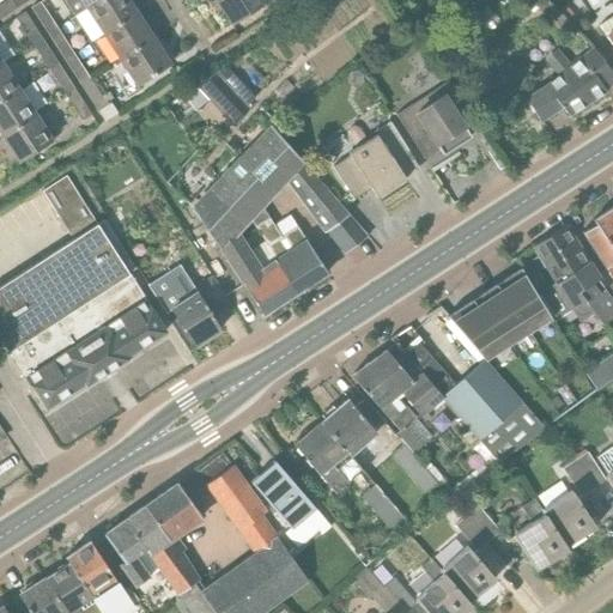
[(0,6),(0,19),(16,10),(10,0),(0,6)]
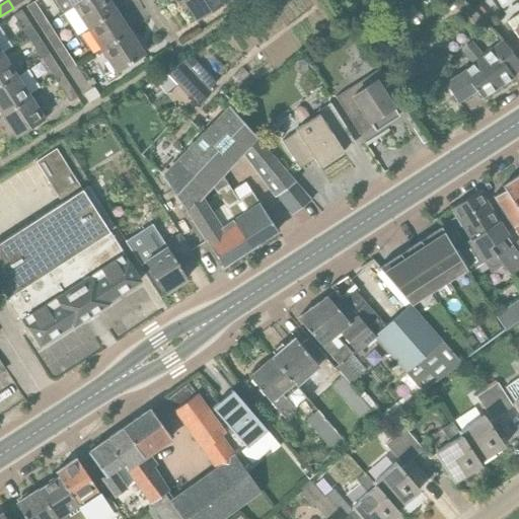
[(87,29),(117,11),(108,0),(85,0),(73,8),(87,29)]
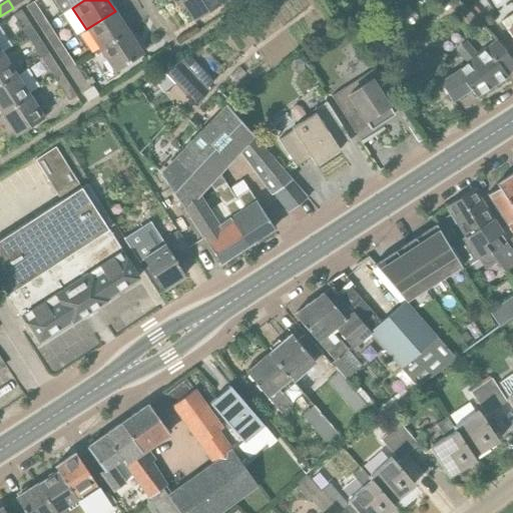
[(219,0),(179,0),(193,21),(222,3),(219,0)]
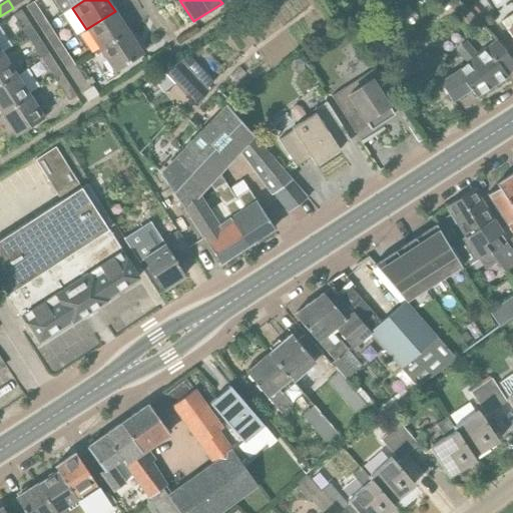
[(40,28),(47,23),(34,2),(26,7),(40,28)]
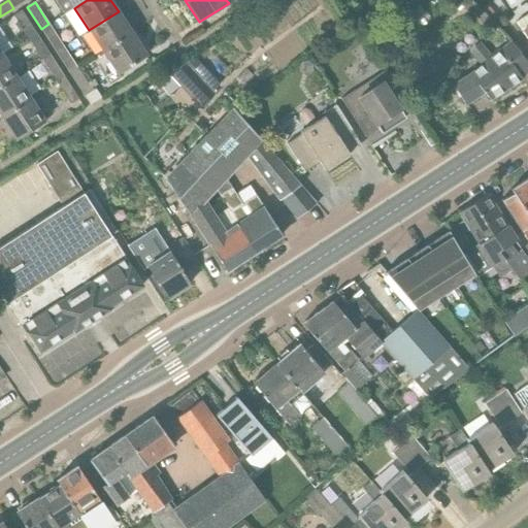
[(489,32),(495,27),(479,8),(471,13),(489,32)]
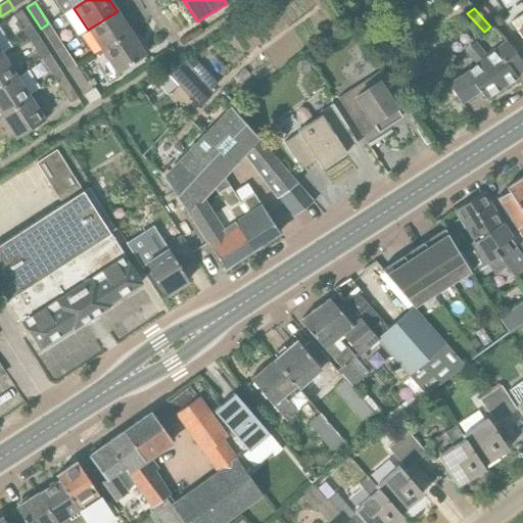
[(28,38),(36,33),(21,10),(13,16),(28,38)]
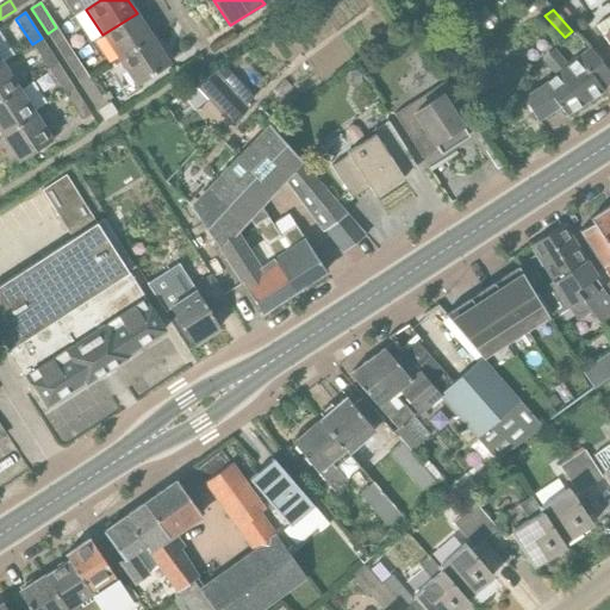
[(119,61),(154,38),(137,13),(103,35),(119,61)]
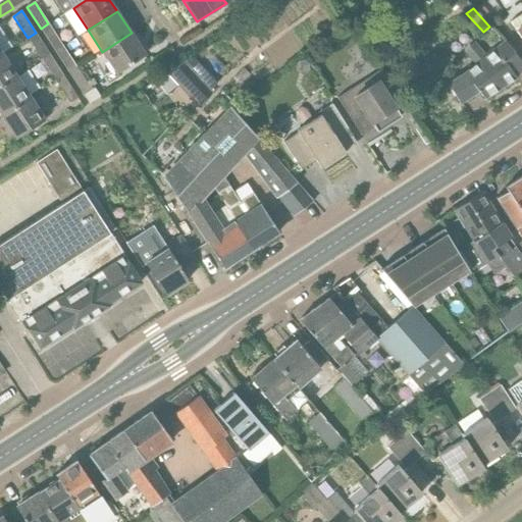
[(516,31),(521,39),(521,14),(511,21),(517,30),(516,31)]
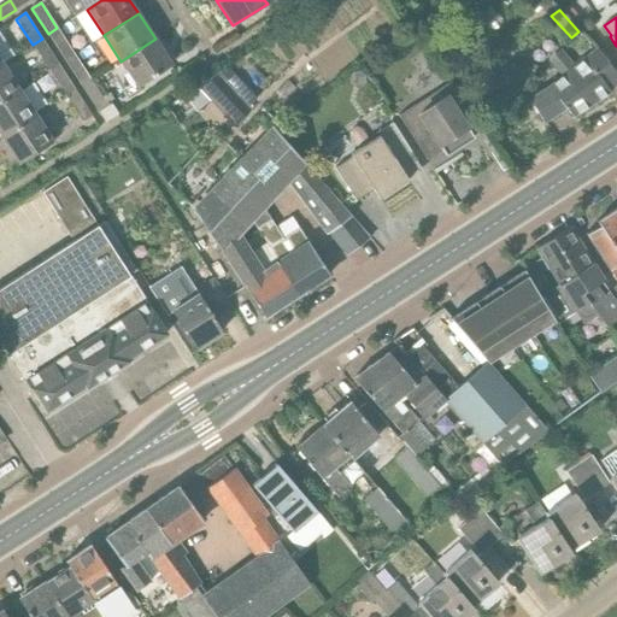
[(65,60),(74,54),(57,28),(48,34),(65,60)]
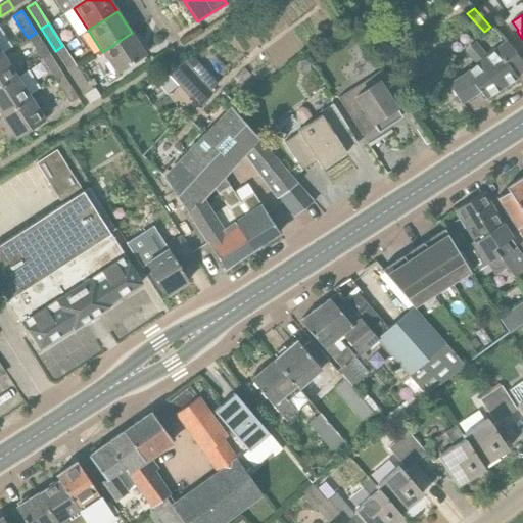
[(41,59),(49,54),(36,33),(28,38),(41,59)]
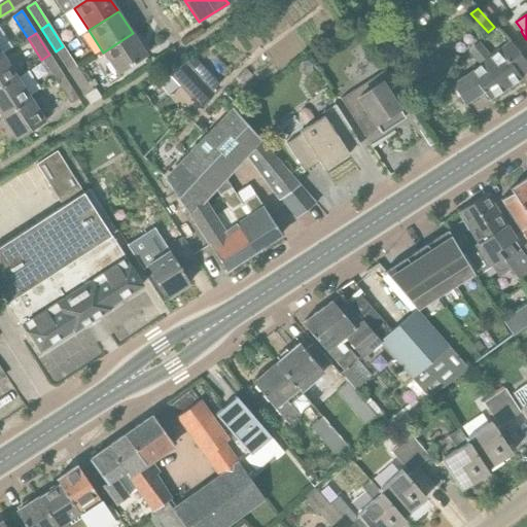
[(133,33),(103,53),(117,74),(147,56),(133,33)]
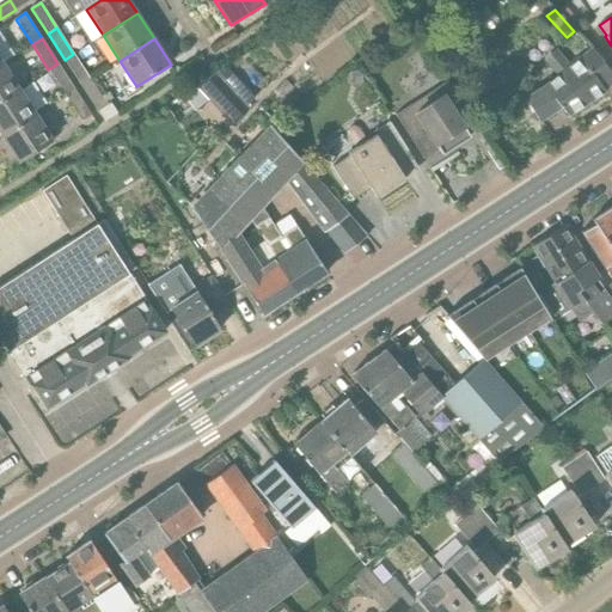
[(561,106),(568,116),(569,117),(606,93),(605,91),(611,84),(611,72),(604,63),(601,61),(603,60),(592,48),(545,86),(548,90),(528,106),(542,122),(561,106)]
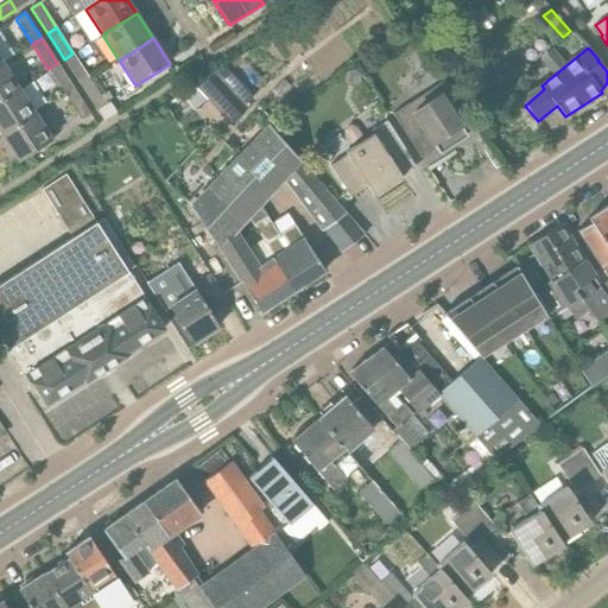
[(80,84),(89,78),(73,54),(64,59),(80,84)]
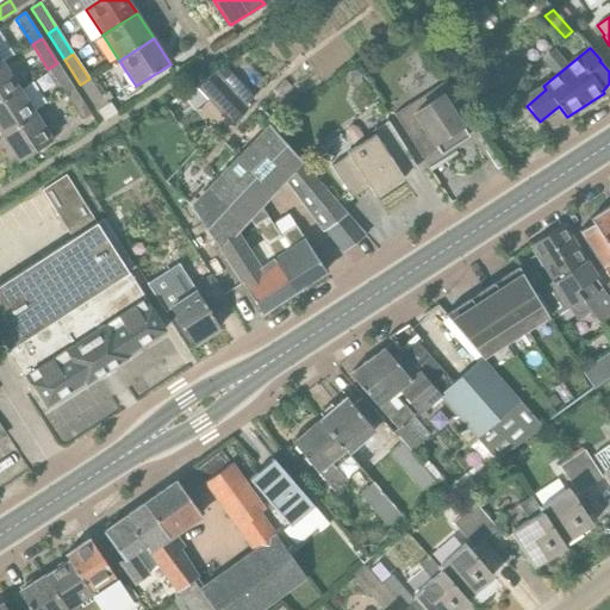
[(0,101),(19,89),(2,63),(0,64),(0,101)]
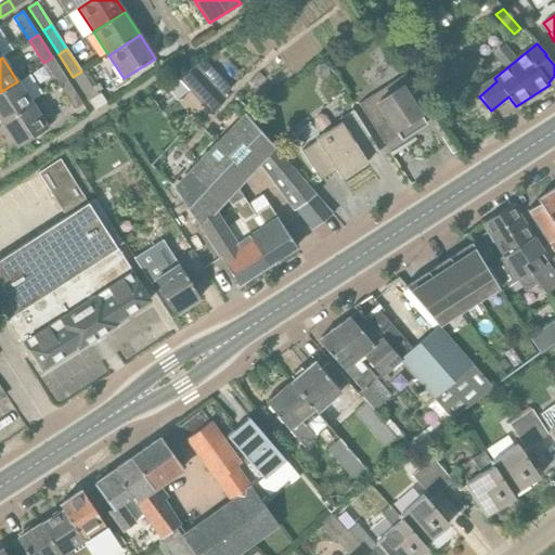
[(59,86),(67,80),(52,57),(43,63),(59,86)]
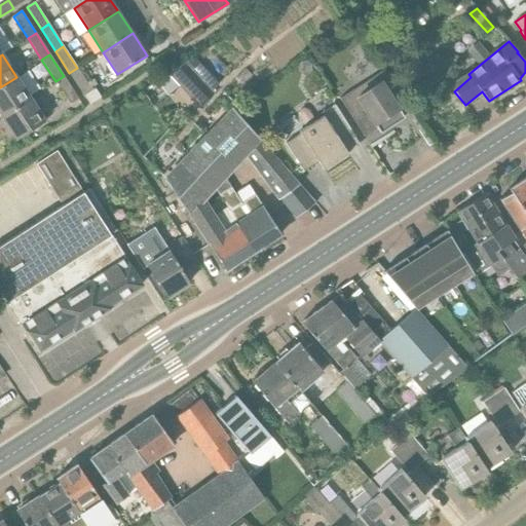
[(216,94),(186,63),(171,77),(199,108),(216,94)]
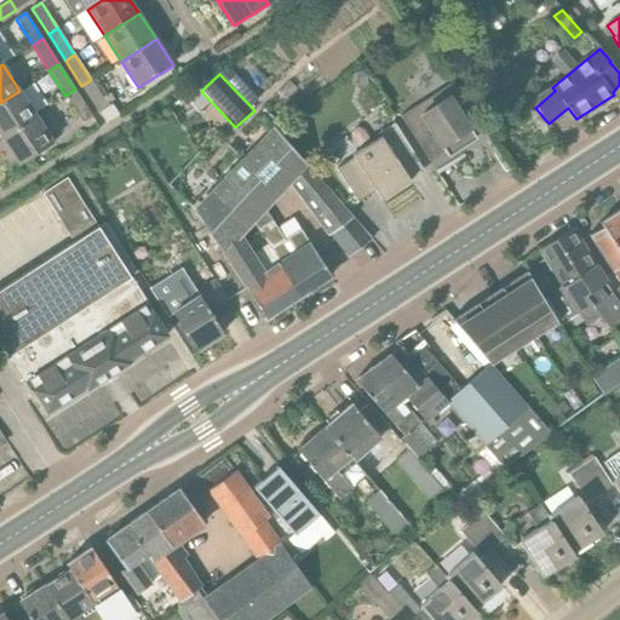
[(98,113),(108,107),(91,80),(81,86),(98,113)]
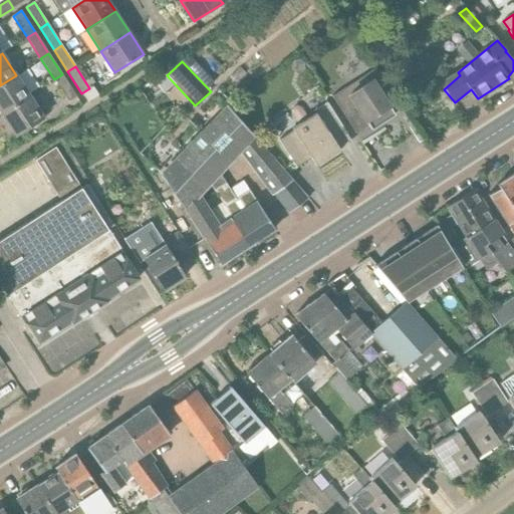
[(375,69),(332,97),(356,135),(368,126),(371,131),(396,115),(388,103),(395,98),(375,69)]
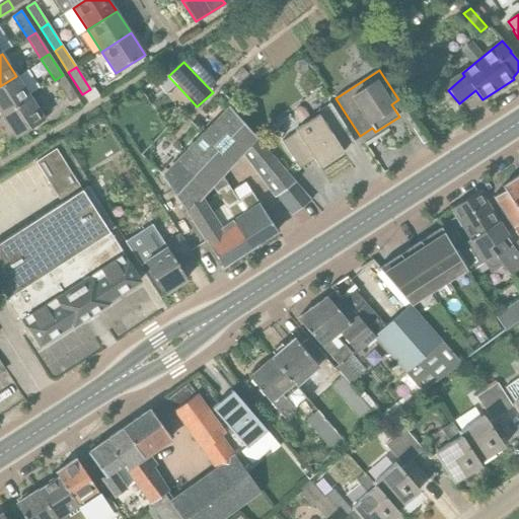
[(70,103),(77,98),(63,75),(55,80),(70,103)]
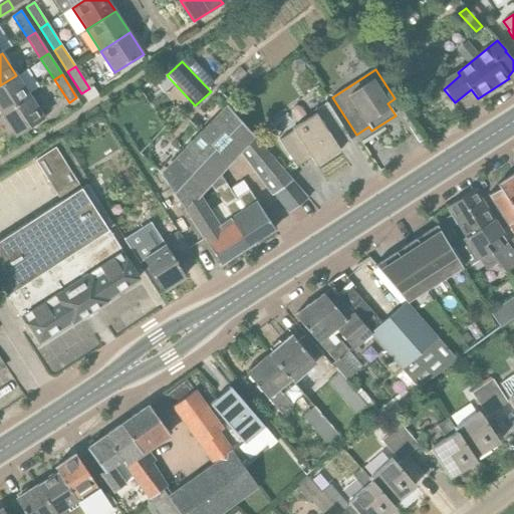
[(0,112),(1,115),(30,96),(16,75),(0,85),(0,112)]
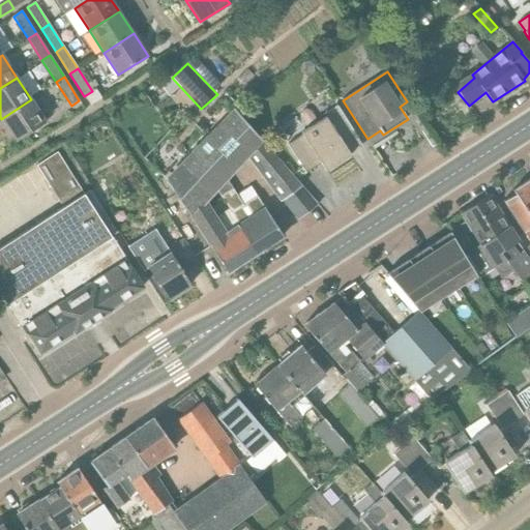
[(31,99),(1,119),(16,141),(46,122),(31,99)]
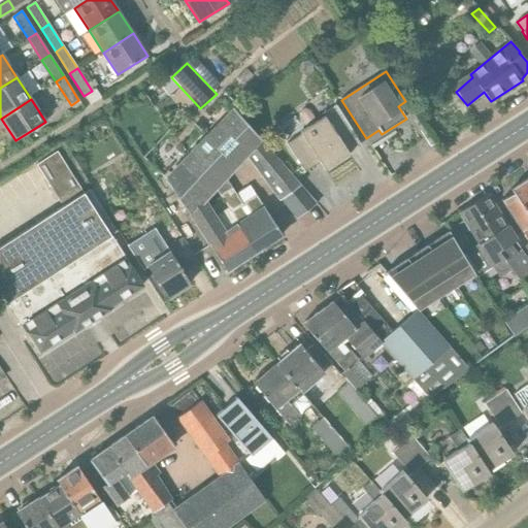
[(344,146),(357,138),(336,106),(323,114),(324,118),(300,132),(302,134),(287,144),(304,172),(320,163),(325,170),(350,155),(344,146)]
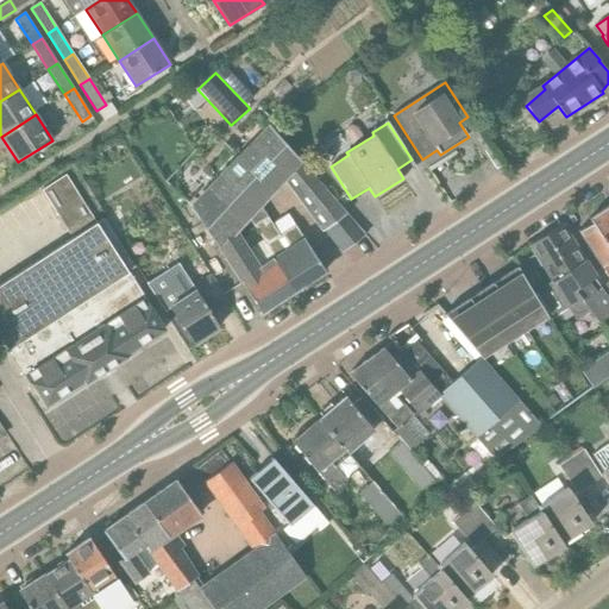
[(242,282),(261,314),(294,292),(325,272),(286,212),(271,221),(268,218),(267,218),(261,209),(284,183),(322,232),(326,230),(338,245),(360,230),(301,162),(270,126),(267,129),(214,181),(190,205),(205,228),(218,249),(219,249),(242,282)]
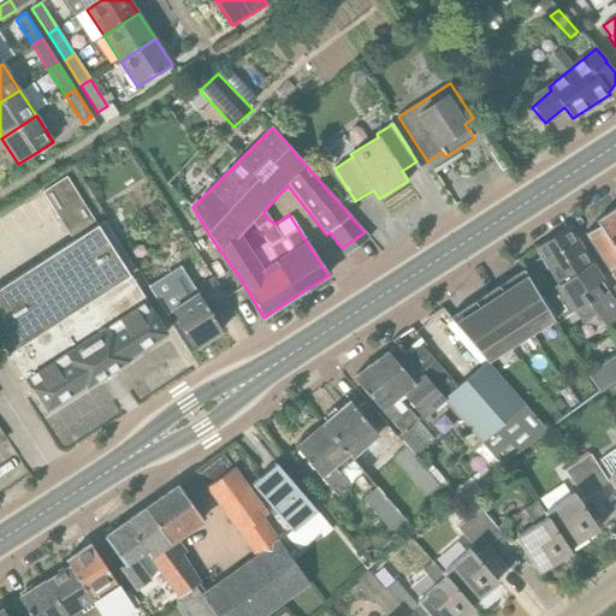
[(98,225),(67,177),(42,194),(73,242),(98,225)]
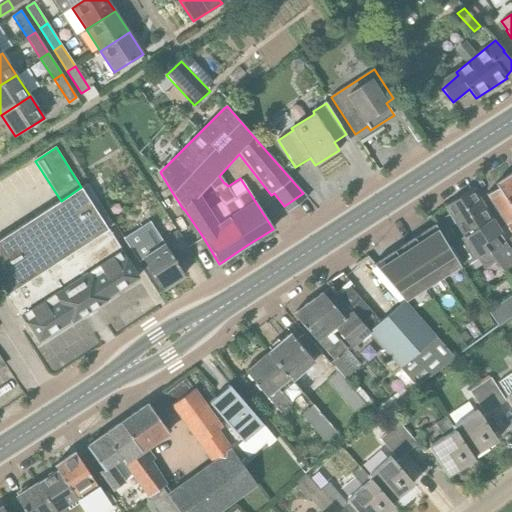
[(503,219),(508,229),(511,234),(511,174),(496,185),(498,188),(487,195),(503,219)]
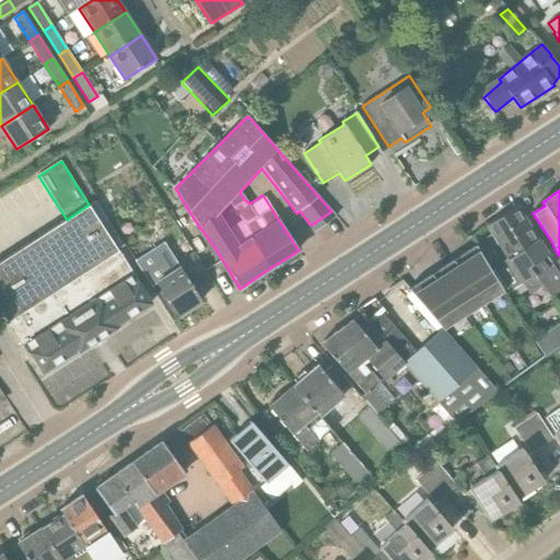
[(115,328),(114,327),(150,304),(132,275),(89,205),(67,220),(51,230),(15,253),(0,261),(0,308),(42,374),(78,350),(79,352),(115,328)]
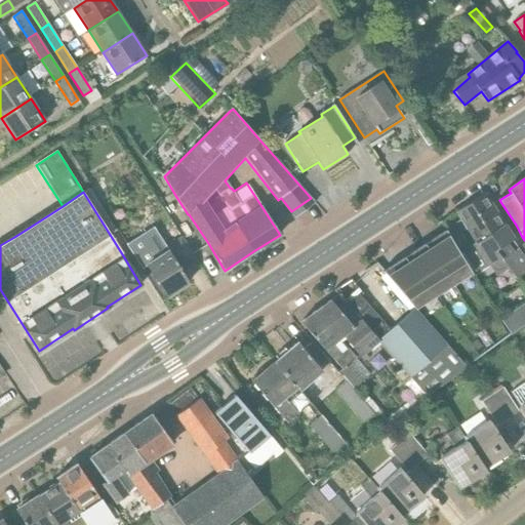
[(524,272),(524,254),(513,239),(514,238),(506,225),(485,194),(471,203),(490,234),(488,236),(511,269),(517,278),(524,272)]
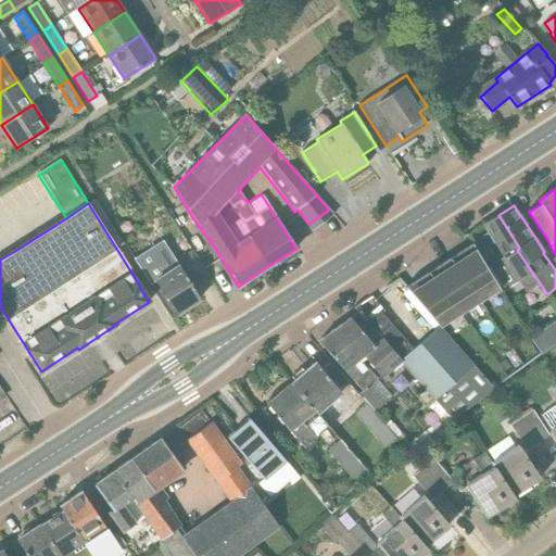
[(528,292),(541,285),(517,250),(519,248),(498,215),(483,225),(503,257),(518,282),(519,281),(528,292)]
